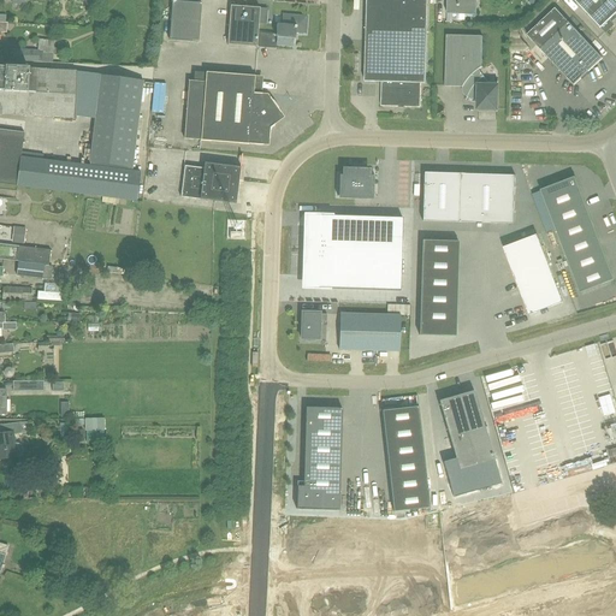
[(199,42),(201,3),(172,0),(169,40),(199,42)]
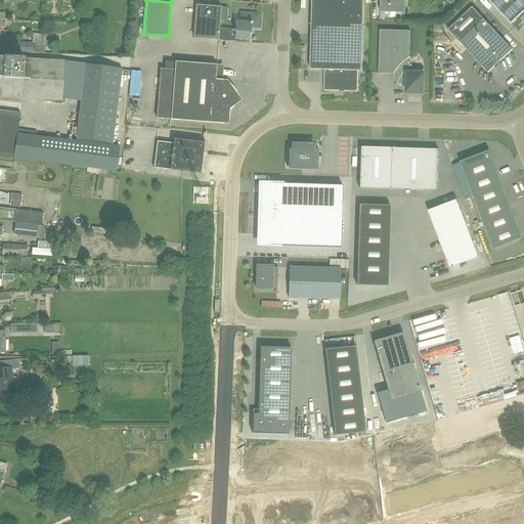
[(358,71),(362,71),(363,0),(312,0),(310,70),(324,70),(323,90),(357,91),(358,71)]
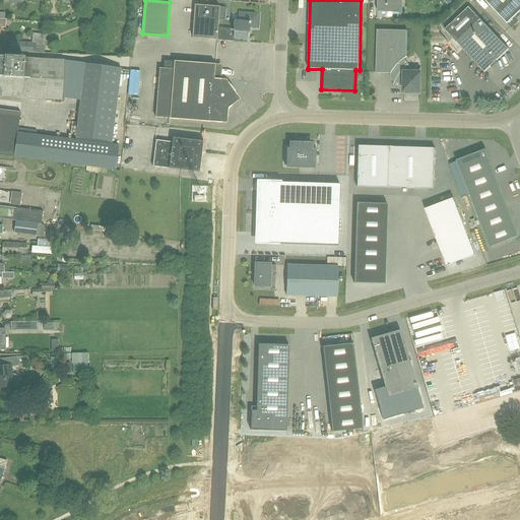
[(377,0),(377,12),(402,12),(402,0),(377,0)]
